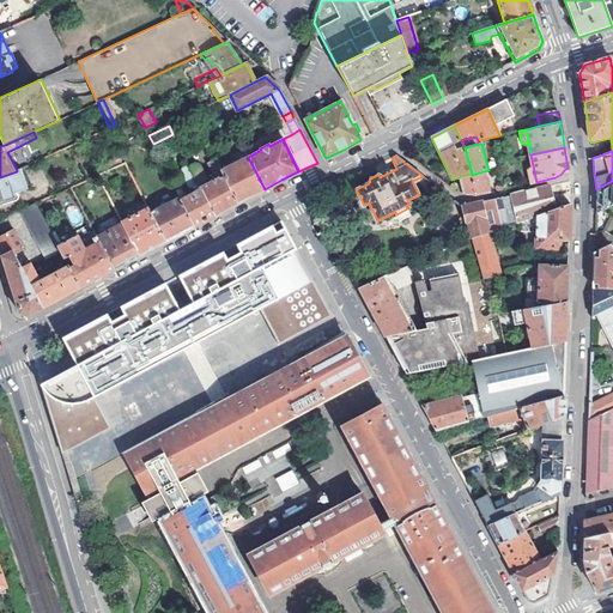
[(248,157),(220,171),(237,204),(252,196),(265,189),(248,157)]
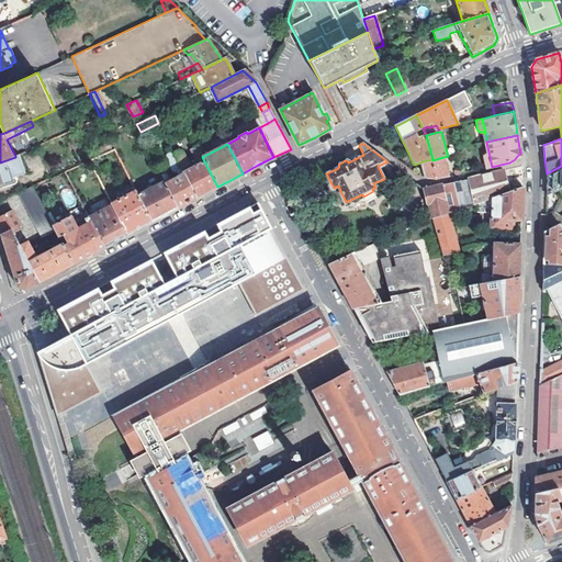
[(172,152),(195,199),(201,197),(217,187),(202,157),(197,146),(191,149),(195,159),(198,159),(200,164),(190,168),(189,164),(190,163),(183,149),(180,148),(172,152)]
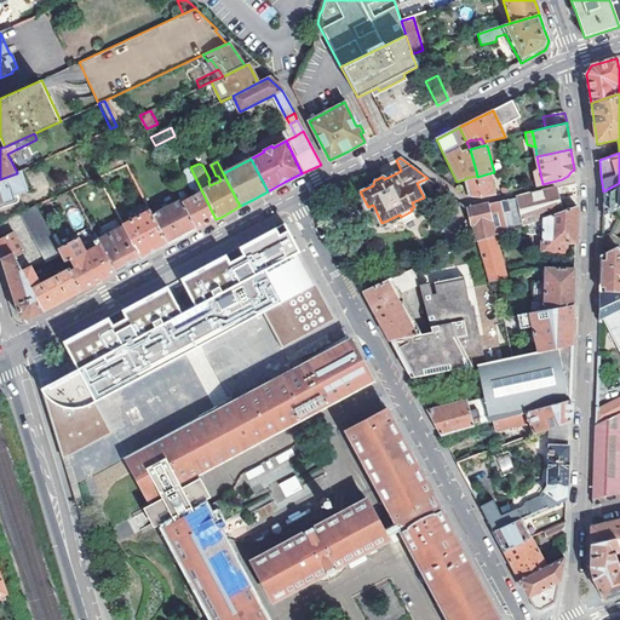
[(543,184),(538,162),(533,168),(538,185),(543,184)]
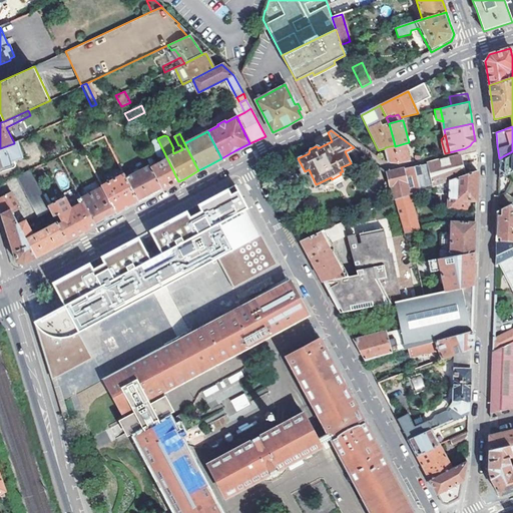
[(164,160),(151,167),(162,190),(166,187),(178,181),(157,138),(153,140),(152,143),(157,155),(160,156),(162,156),(164,160)]
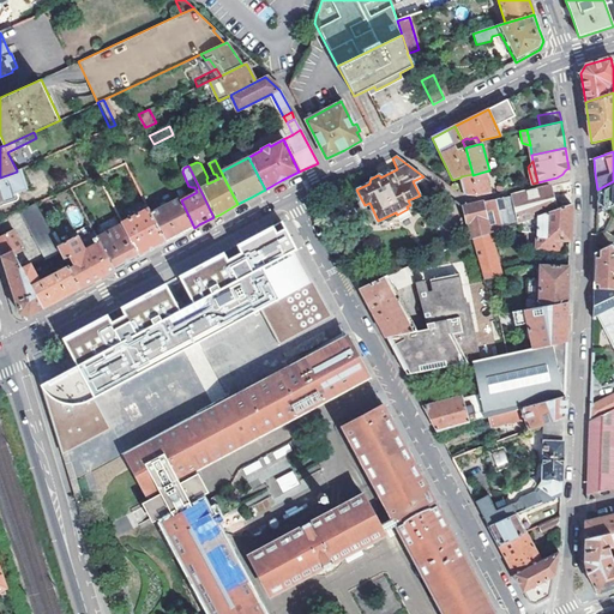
[(0,178),(0,200),(13,197),(12,194),(29,190),(19,169),(17,170),(17,172),(0,178)]
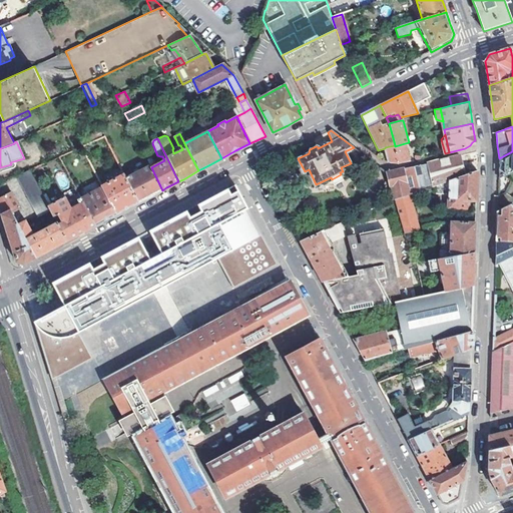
[(385,147),(385,148),(388,161),(400,163),(410,160),(405,143),(395,146),(395,145),(385,147)]
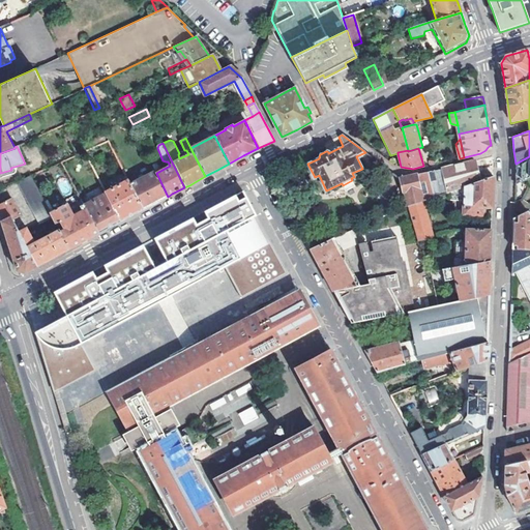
[(529,156),(516,164),(513,217),(526,211),(529,209),(529,156)]
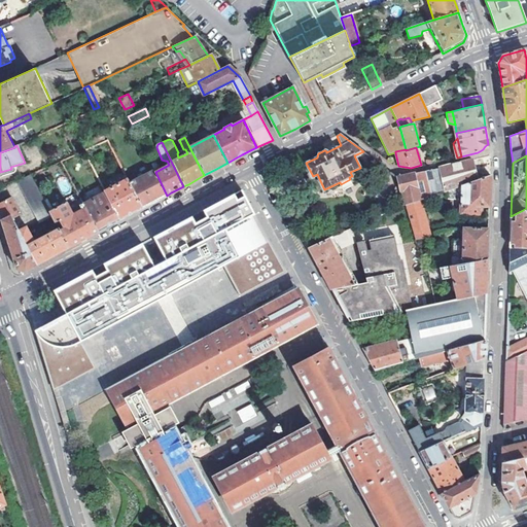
[(440,168),(446,190),(448,189),(461,185),(490,175),(490,172),(491,157),(489,156),(440,168)]
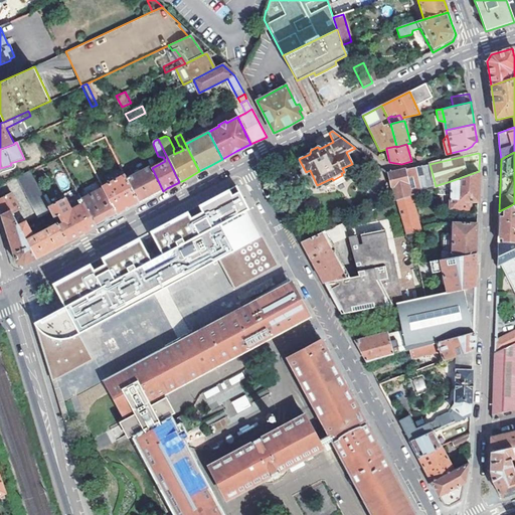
[(421,166),(427,189),(436,186),(430,164),(421,166)]
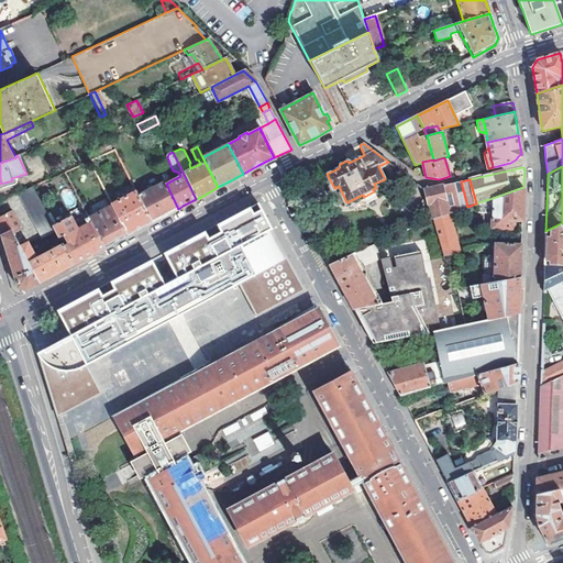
[(138,195),(152,222),(165,216),(178,209),(166,184),(165,180),(138,195)]
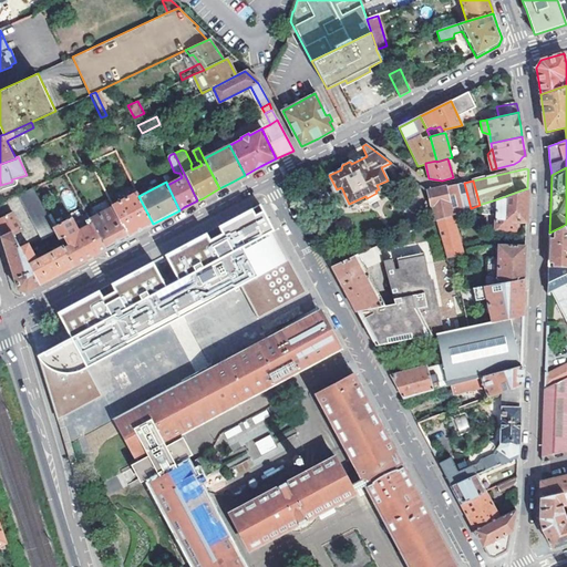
[(471,208),(464,183),(444,187),(451,215),(453,215),(471,208)]
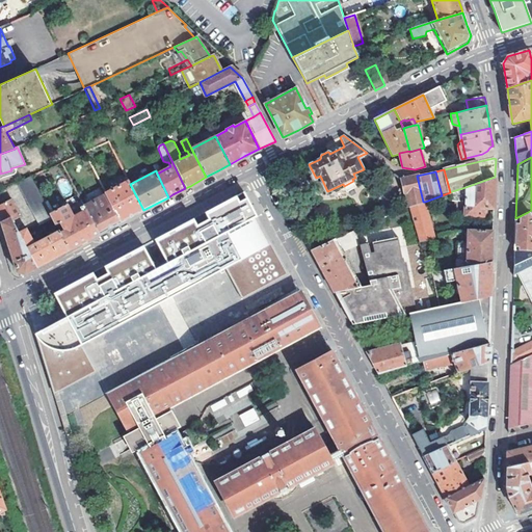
[(423,202),(417,176),(401,179),(405,193),(406,193),(409,207),(423,202)]
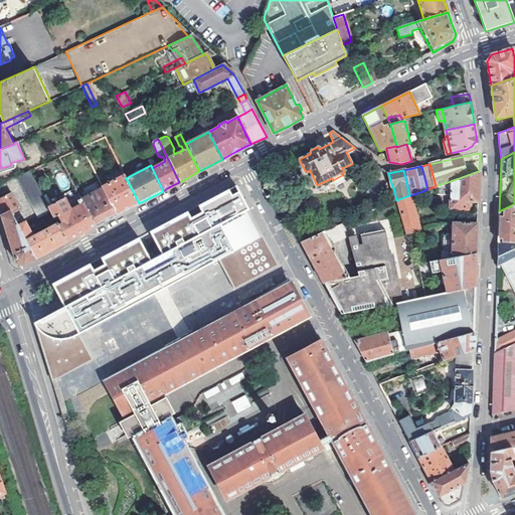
[(48,206),(30,171),(18,177),(39,218),(51,212),(48,206)]
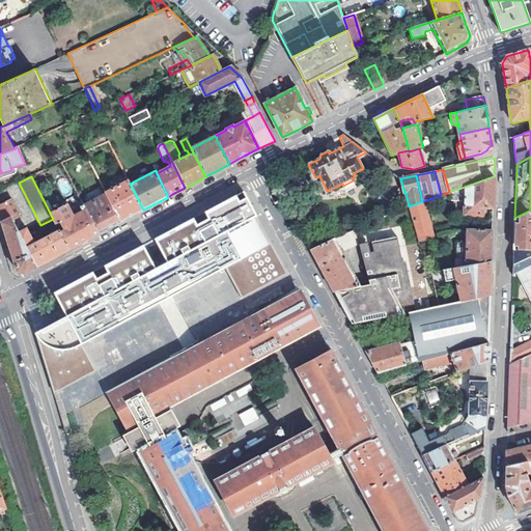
[(494,176),(465,187),(465,200),(464,215),(484,215),(484,207),(493,207),(494,176)]
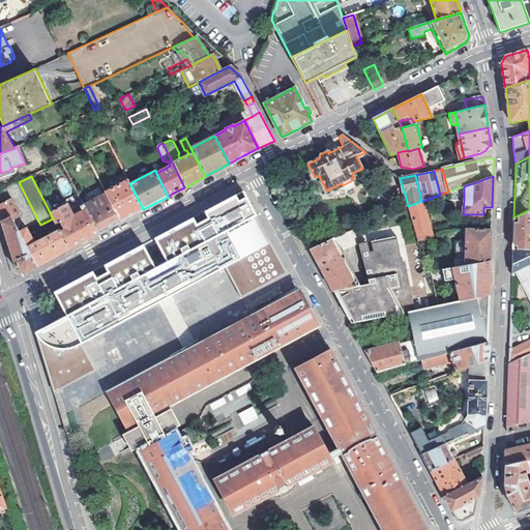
[(106,194),(119,222),(124,219),(143,209),(129,183),(128,180),(105,193),(106,194)]
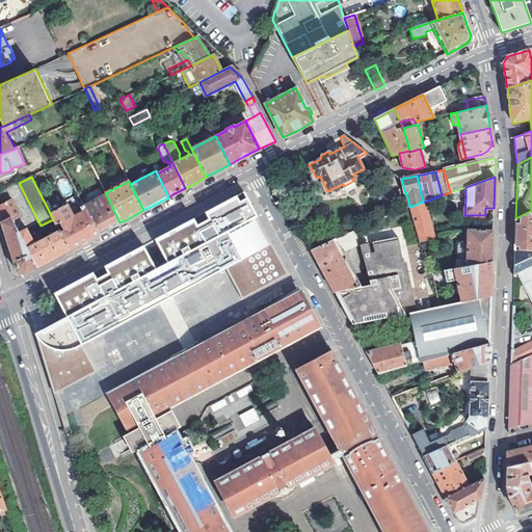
[(452,200),(466,201),(466,187),(452,191),(452,200)]
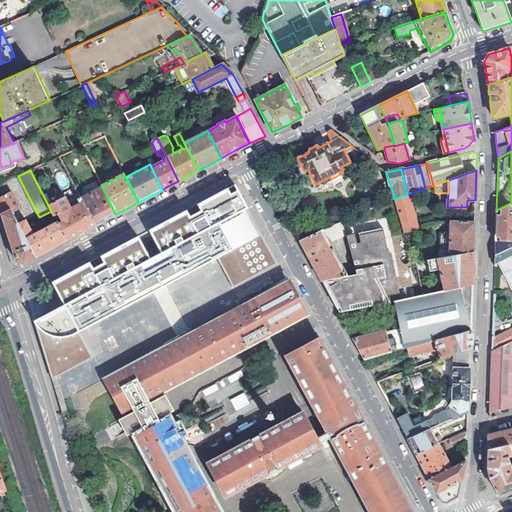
[(89,355),(82,339),(78,333),(85,329),(164,284),(215,257),(222,253),(239,283),(270,265),(252,232),(249,234),(245,223),(244,219),(240,210),(246,206),(234,183),(197,204),(200,210),(189,216),(186,210),(149,230),(161,252),(149,258),(138,237),(101,257),(104,263),(92,269),(89,263),(52,283),(65,306),(60,308),(55,311),(39,319),(34,322),(51,379),(91,359),(89,355)]
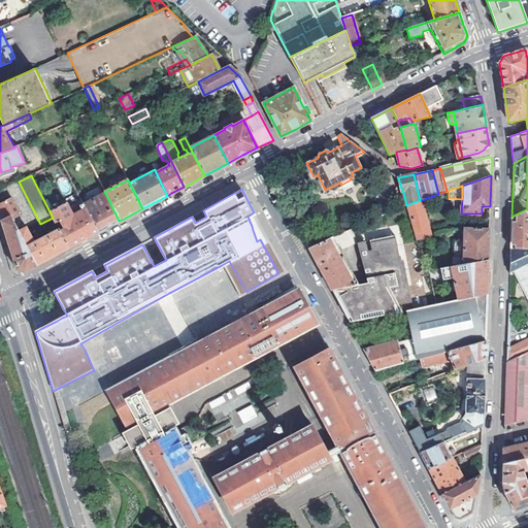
[(84,204),(98,232),(116,223),(119,221),(105,193),(84,204)]
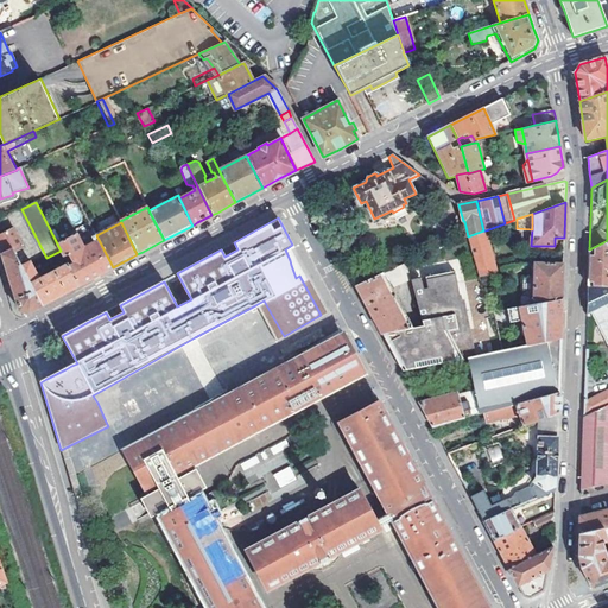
[(0,248),(2,255),(13,248),(14,251),(24,248),(13,227),(0,233),(0,248)]
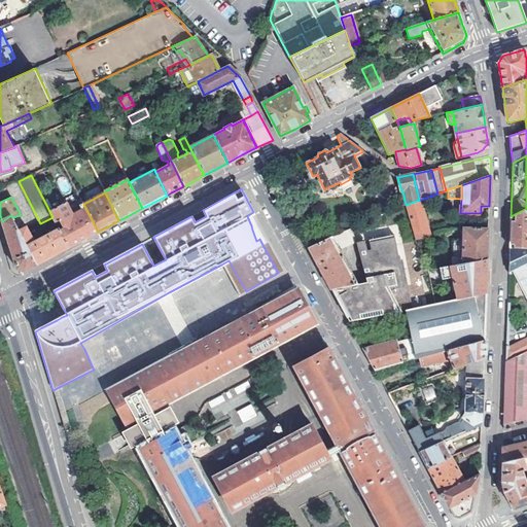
[(58,229),(68,247),(73,245),(98,232),(83,204),(80,200),(69,205),(67,202),(49,211),(53,217),(58,229)]
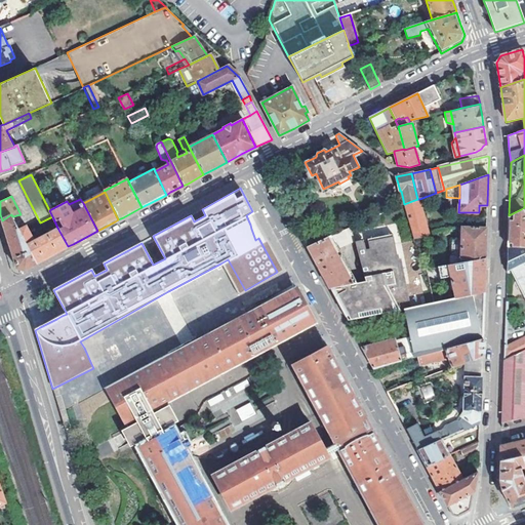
[(404,204),(403,204),(409,223),(413,239),(429,236),(419,199),(417,199),(404,204)]
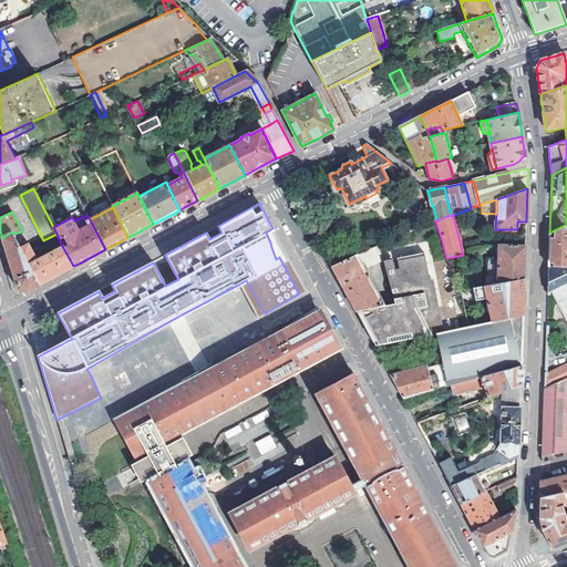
[(419,228),(423,245),(442,240),(435,220),(430,223),(419,228)]
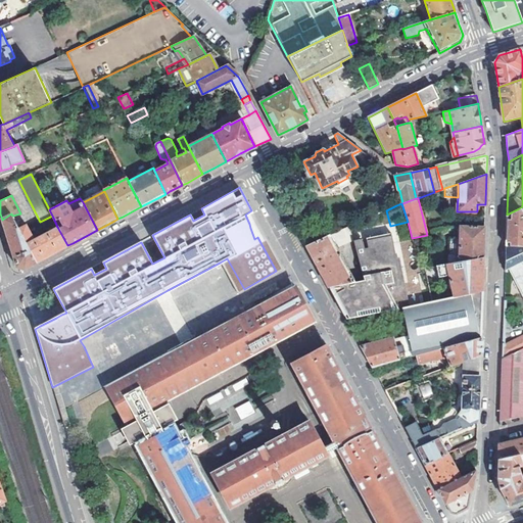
[(522,215),(522,216),(519,208),(507,215),(507,232),(506,248),(521,248),(522,241),(522,240),(522,215)]
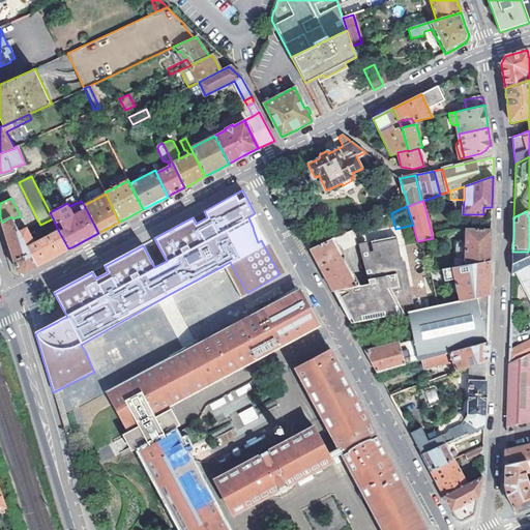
[(261,240),(280,274),(286,271),(255,213),(248,217),(253,227),(254,231),(258,242),(261,240)]
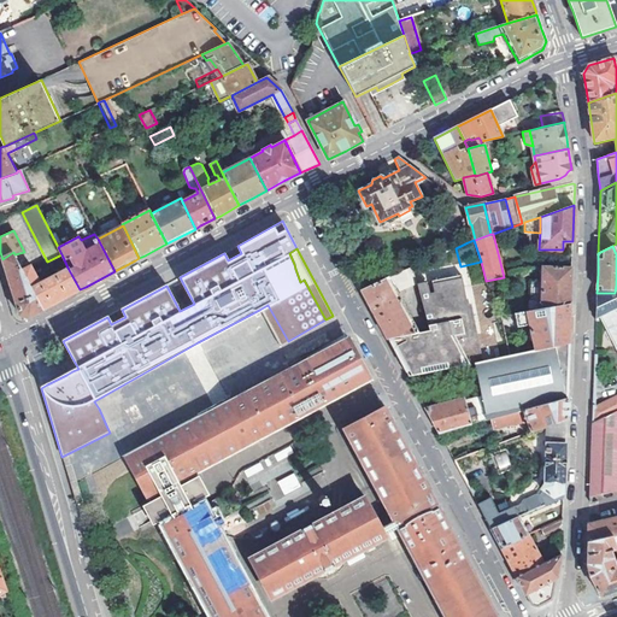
[(28,317),(42,310),(22,270),(22,269),(15,254),(13,252),(3,259),(11,287),(19,315),(28,317)]
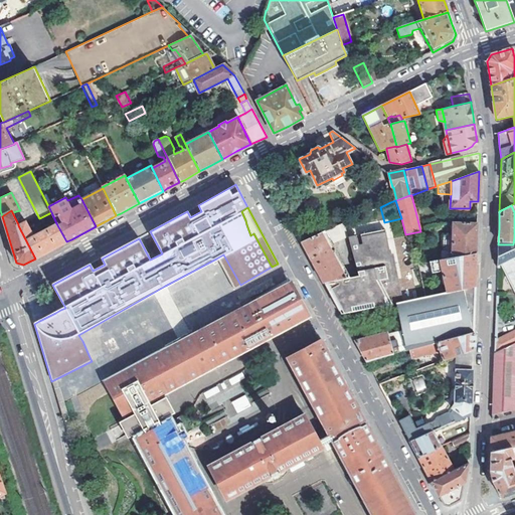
[(405,234),(401,218),(384,222),(347,231),(348,237),(358,275),(349,277),(324,283),(337,308),(341,315),(396,303),(425,297),(423,286),(389,293),(383,269),(413,262),(405,234)]
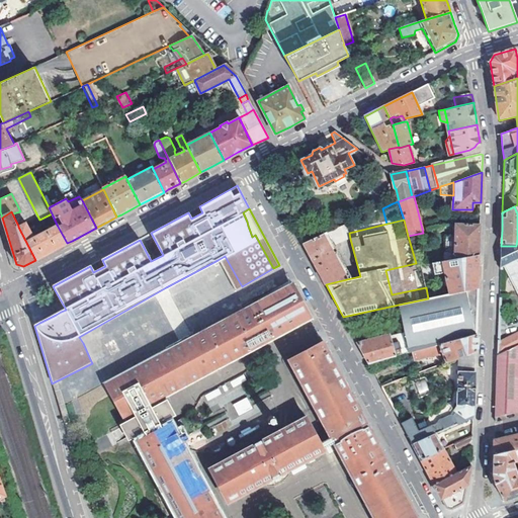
[(26,223),(18,226),(18,227),(35,260),(40,257),(67,243),(57,225),(32,237),(26,223)]
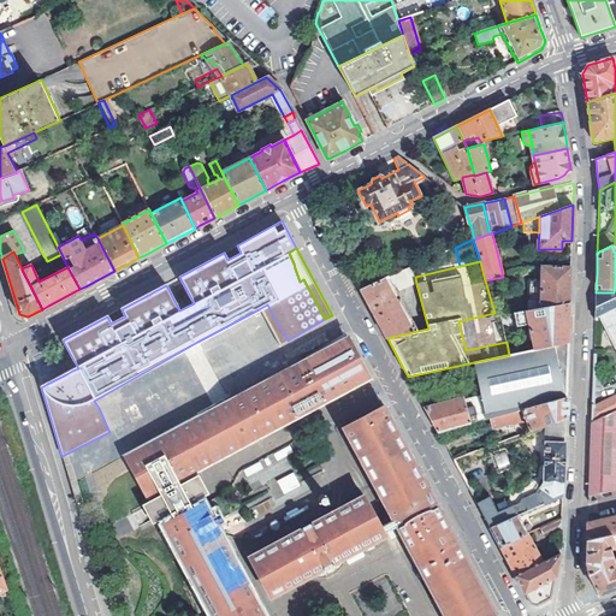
[(513,306),(514,314),(569,304),(570,285),(570,267),(542,266),(542,282),(542,297),(513,306)]
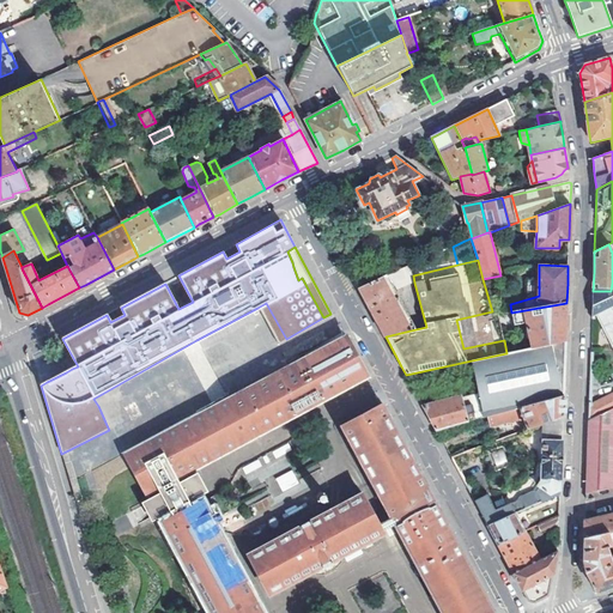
[(369,305),(386,337),(416,329),(395,291),(414,283),(413,275),(410,266),(393,272),(383,277),(371,281),(359,287),(369,305)]
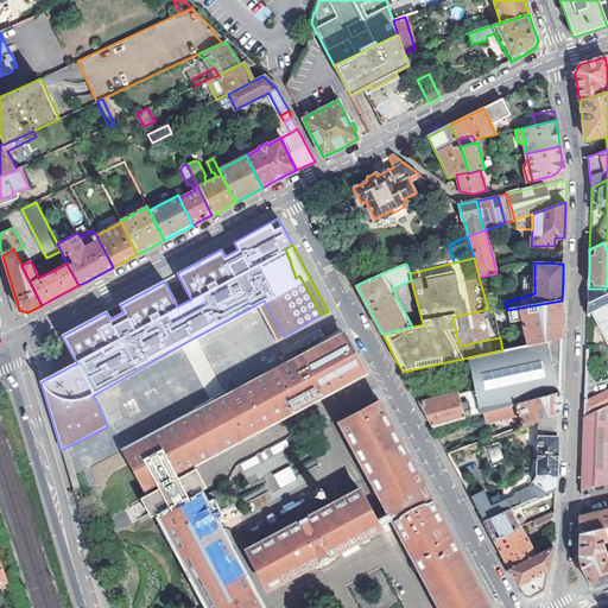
[(352,277),(356,285),(368,279),(365,272),(352,277)]
